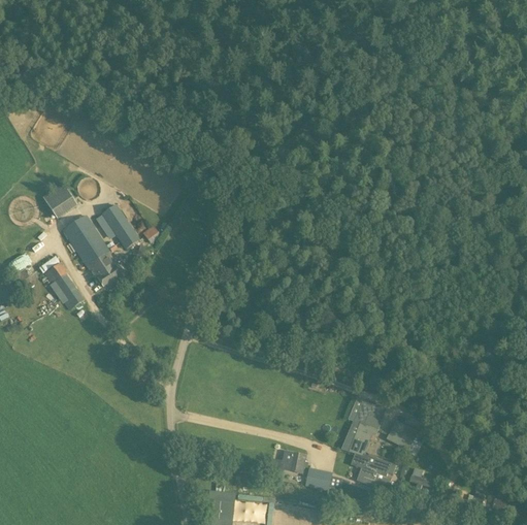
[(76,203),(62,183),(42,196),(56,218),(76,203)]
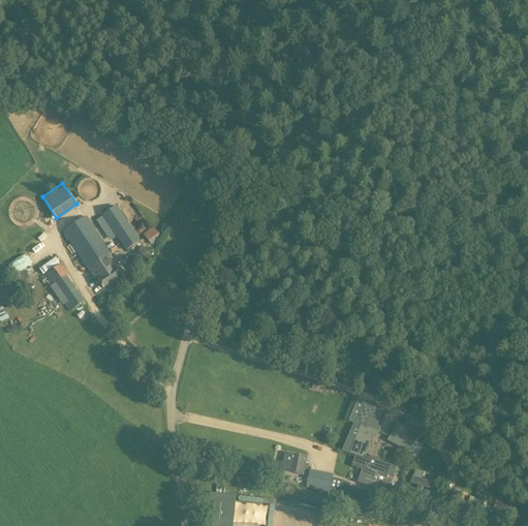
[(101,214),(124,248),(140,238),(117,204),(101,214)]
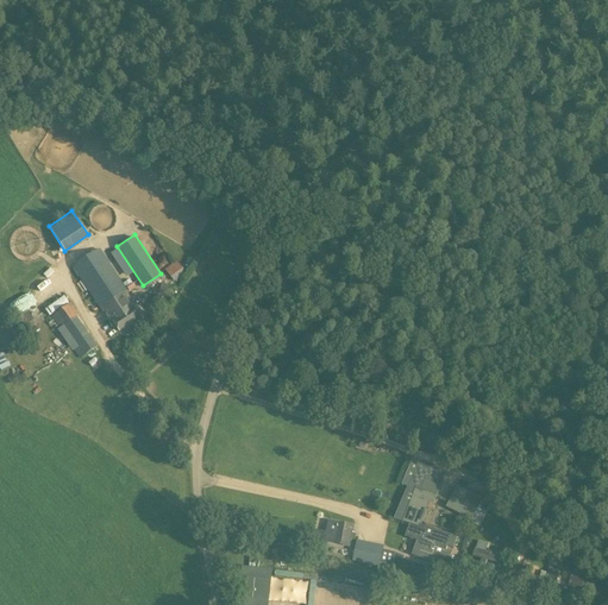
[(119,328),(139,315),(125,294),(127,291),(124,285),(132,281),(126,272),(118,277),(99,247),(73,264),(102,309),(105,308),(119,328)]
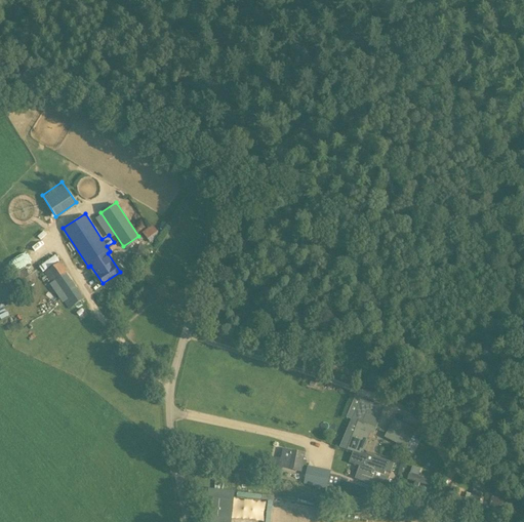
[(148,225),(142,230),(149,241),(160,233),(152,223),(148,225)]
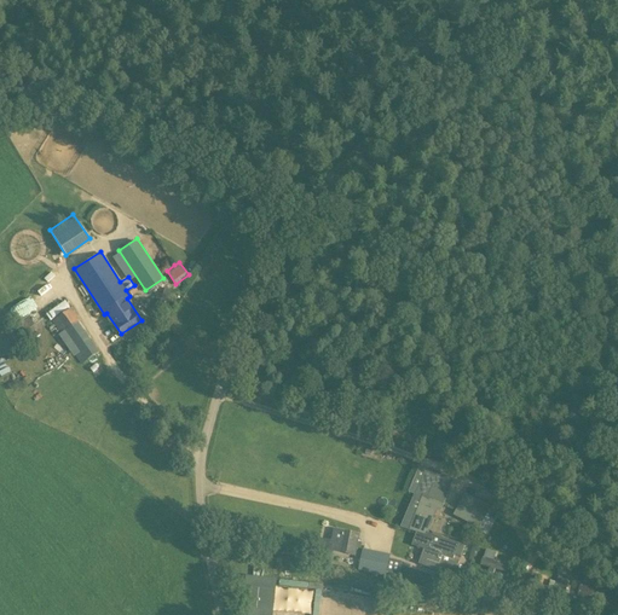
[(166,294),(156,290),(154,297),(163,301),(166,294)]
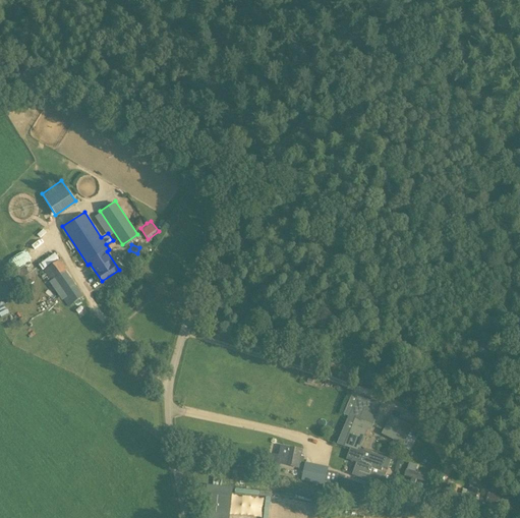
[(134,253),(126,251),(124,259),(132,261),(134,253)]
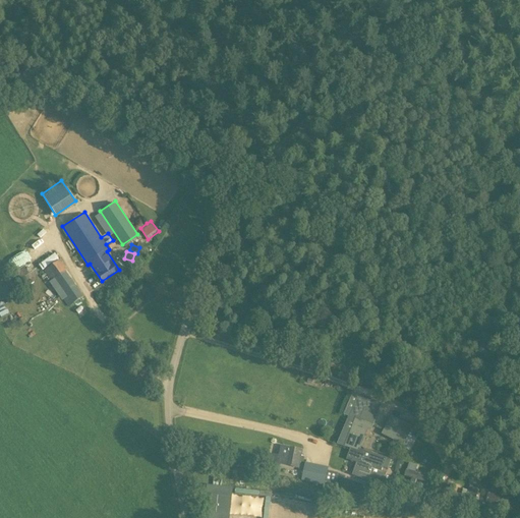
[(43,269),(68,304),(69,303),(82,294),(64,269),(66,268),(59,257),(43,269)]
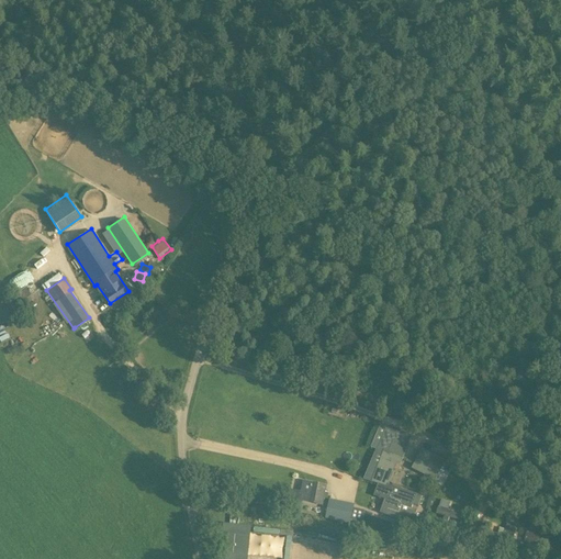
[(33,297),(25,286),(7,300),(15,311),(33,297)]
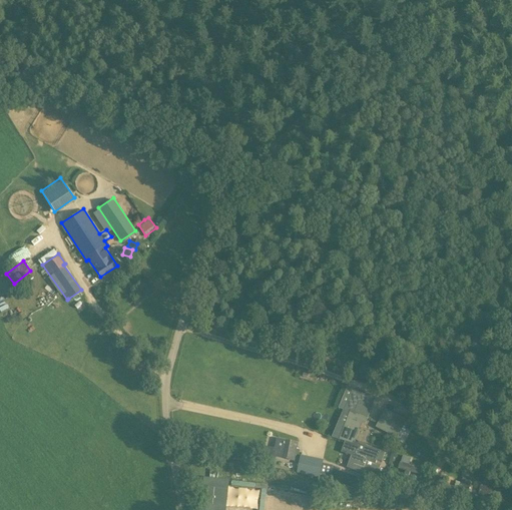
[(370,404),(348,396),(343,408),(349,411),(350,410),(353,412),(353,411),(356,412),(358,409),(367,413),(370,404)]
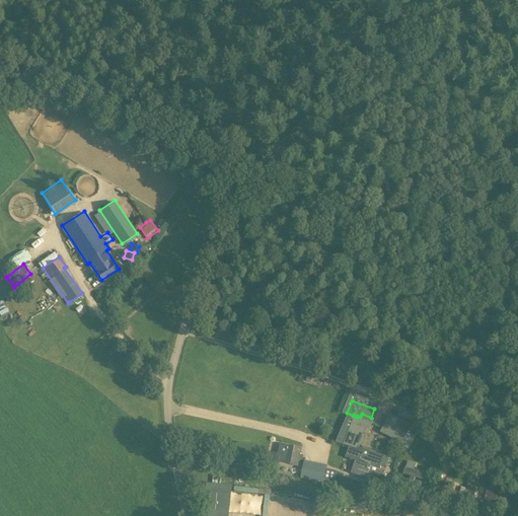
[(344,443),(348,444),(348,446),(350,447),(350,445),(357,448),(358,445),(367,420),(370,421),(371,418),(362,414),(360,417),(357,416),(357,417),(354,415),(353,416),(354,416),(344,443)]
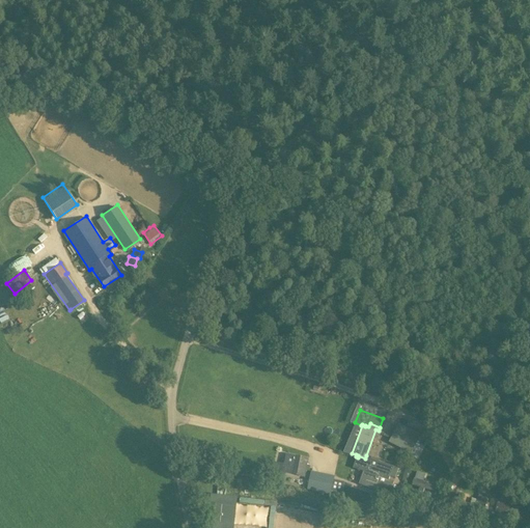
[(394,428),(387,441),(415,454),(420,445),(415,442),(416,440),(394,428)]
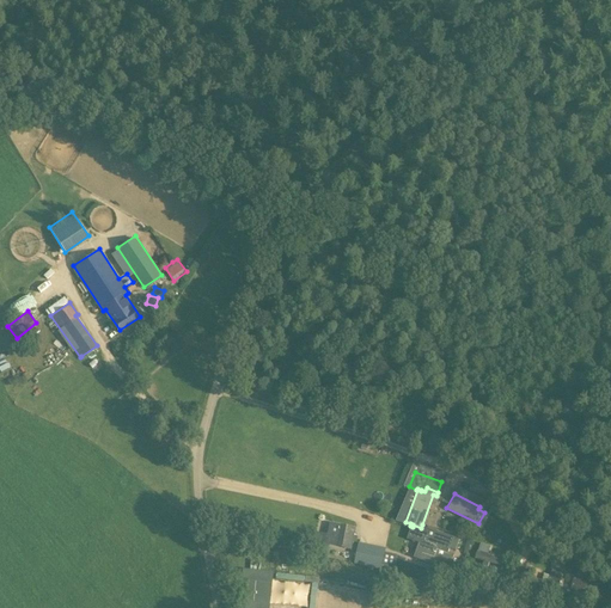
[(336,521),(331,544),(350,547),(355,526),(336,521)]
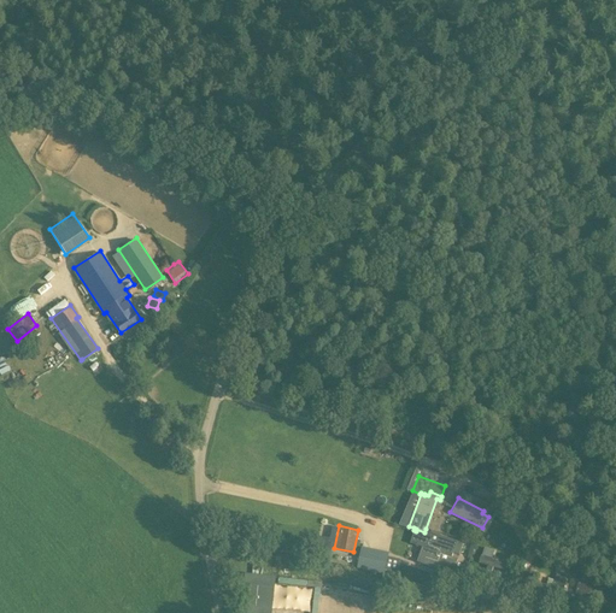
[(462,541),(456,540),(441,535),(426,529),(424,532),(416,529),(416,531),(414,530),(409,541),(450,555),(452,550),(458,552),(462,541)]
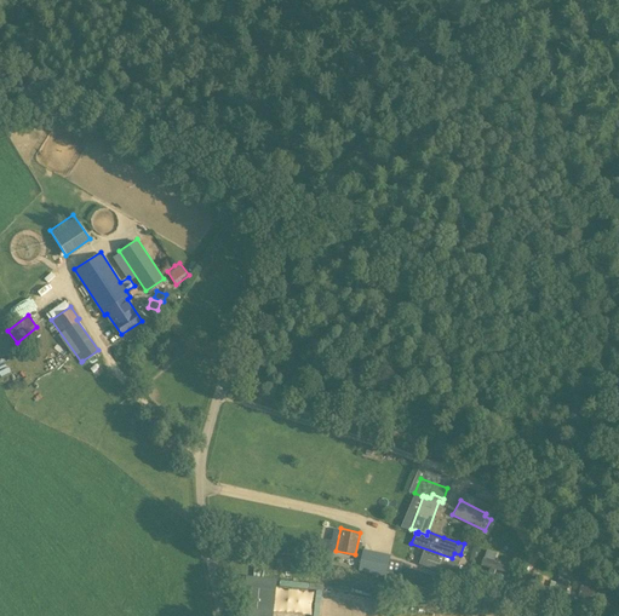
[(270,615),(275,579),(254,576),(258,546),(252,546),(248,575),(245,575),(241,615),(242,615),(270,615)]
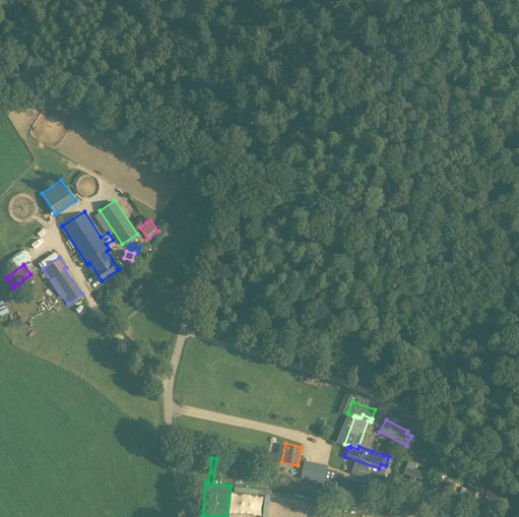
[(304,459),(302,467),(300,477),(323,481),(325,471),(326,464),(304,459)]
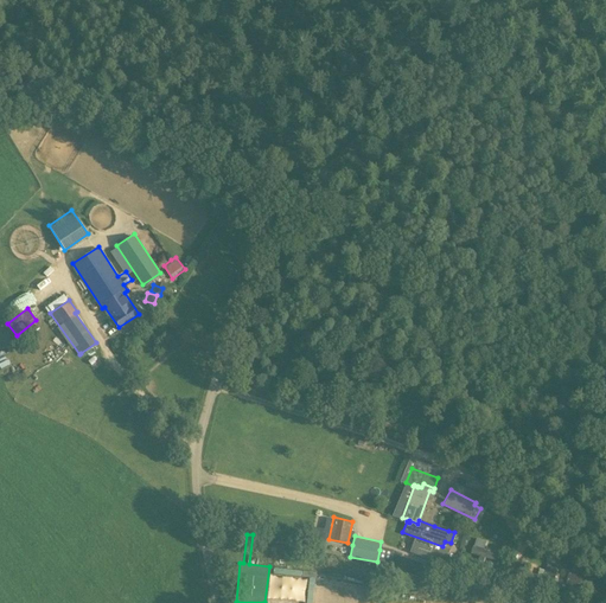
[(496,551),(472,544),(470,551),(479,553),(478,558),(483,560),(484,556),(493,558),(496,551)]
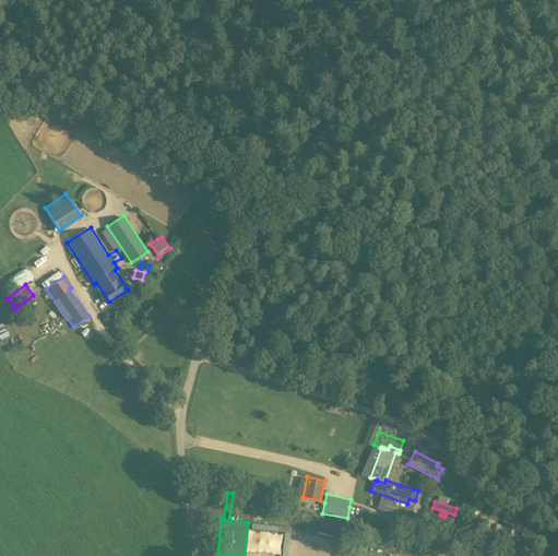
[(497,533),(507,537),(513,521),(503,518),(497,533)]
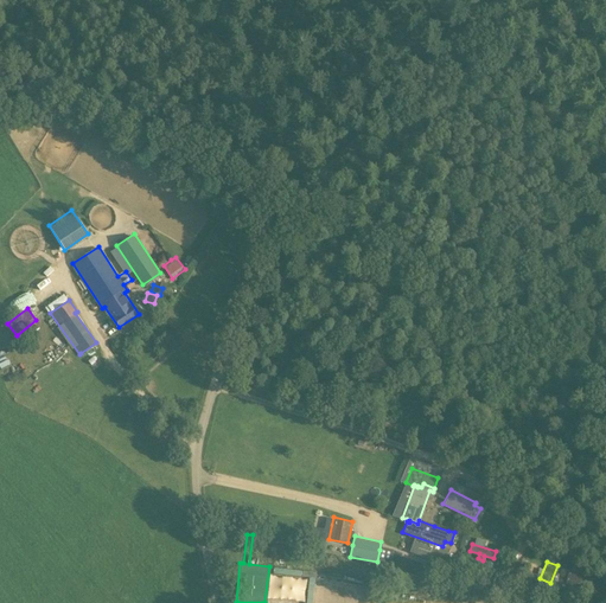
[(434,565),(433,575),(452,577),(454,568),(434,565)]
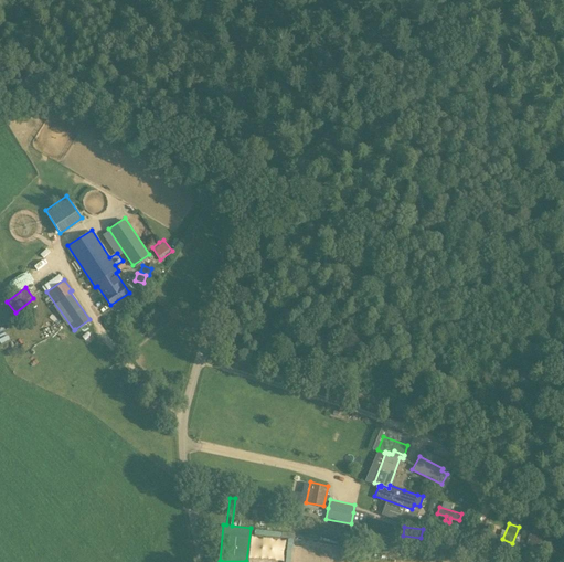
[(529,531),(525,545),(546,550),(550,538),(545,537),(543,534),(529,531)]
